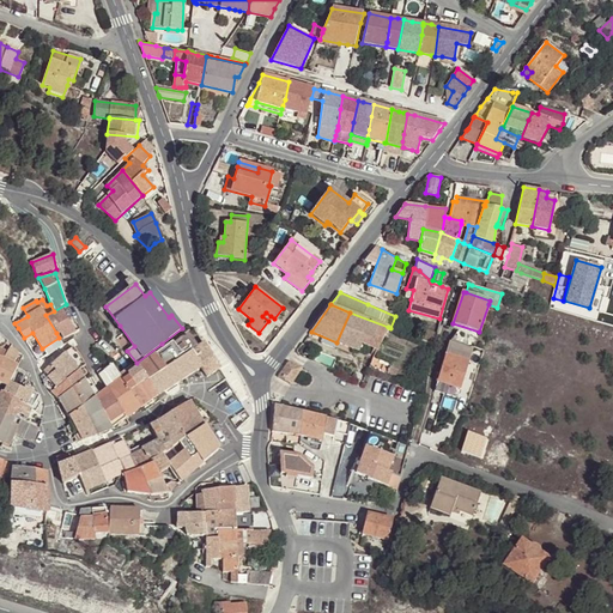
[(388,327),(350,313),(337,343),(358,351),(362,343),(364,338),(371,340),(370,344),(378,346),(388,327)]
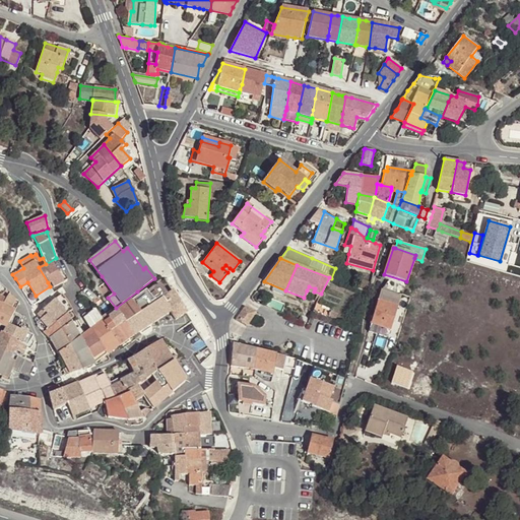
[(369,291),(370,284),(371,281),(360,278),(356,287),(369,291)]
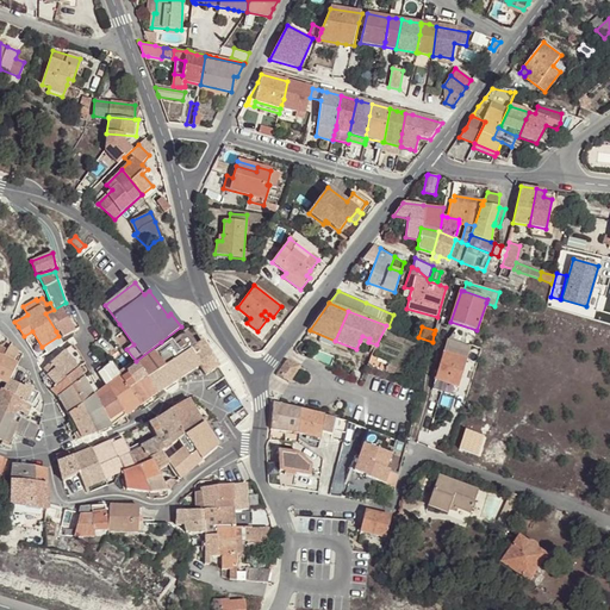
[(375,348),(377,344),(368,342),(369,338),(362,336),(360,341),(375,348)]
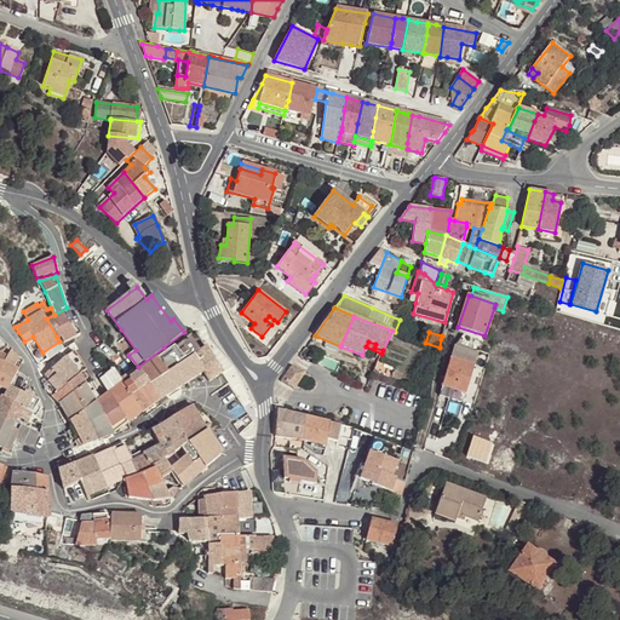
[(160,401),(181,388),(204,373),(194,357),(185,362),(173,346),(158,357),(139,369),(149,384),(160,401)]
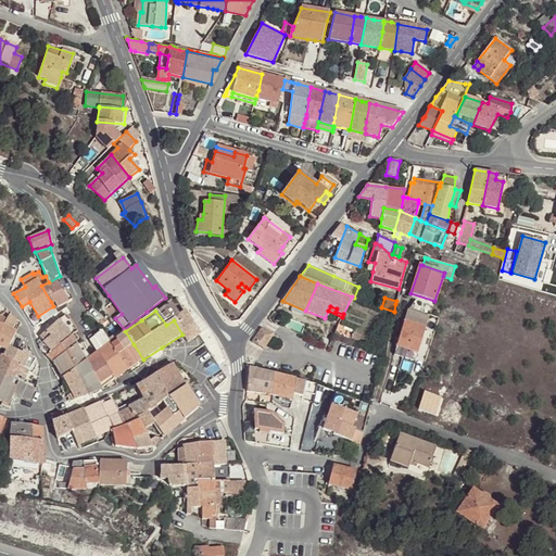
[(428,317),(407,311),(396,345),(417,352),(428,317)]
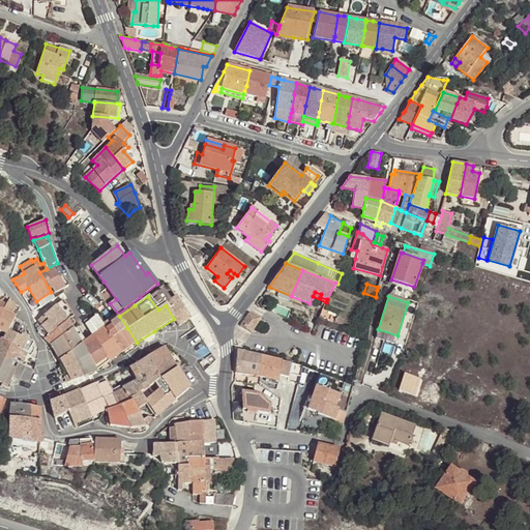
[(179,326),(189,319),(176,297),(166,304),(166,305),(174,319),(179,326)]
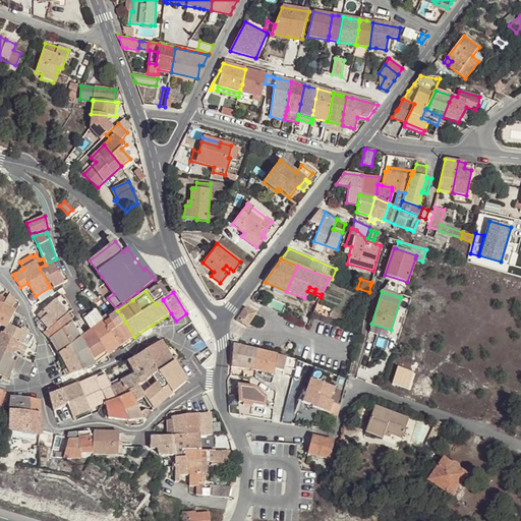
[(16,300),(8,296),(8,295),(6,299),(3,305),(0,303),(0,326),(5,329),(8,325),(15,311),(14,310),(11,309),(16,300)]
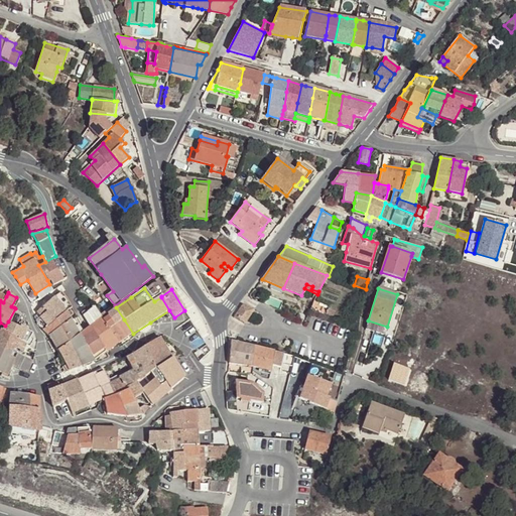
[(61,292),(58,294),(63,303),(61,304),(66,311),(72,307),(67,299),(61,292)]
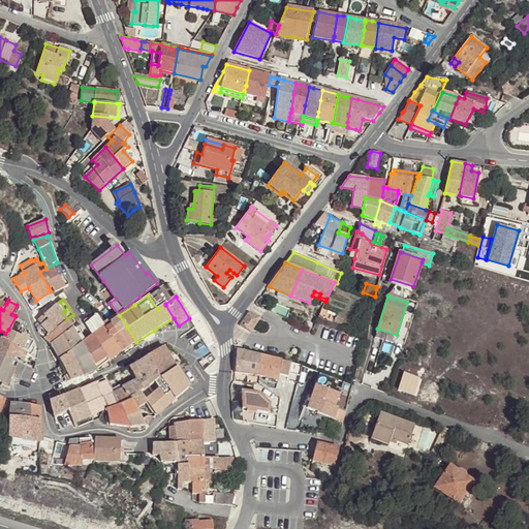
[(65,311),(60,302),(56,305),(63,312),(65,311)]
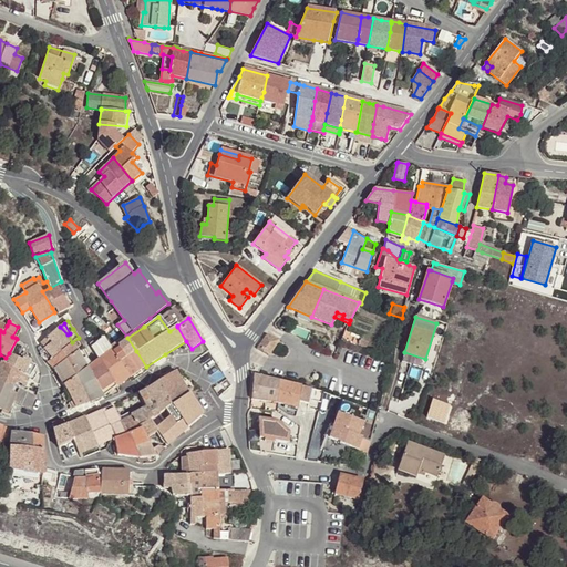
[(68,334),(60,327),(41,343),(44,348),(51,342),(61,352),(72,342),(68,334)]
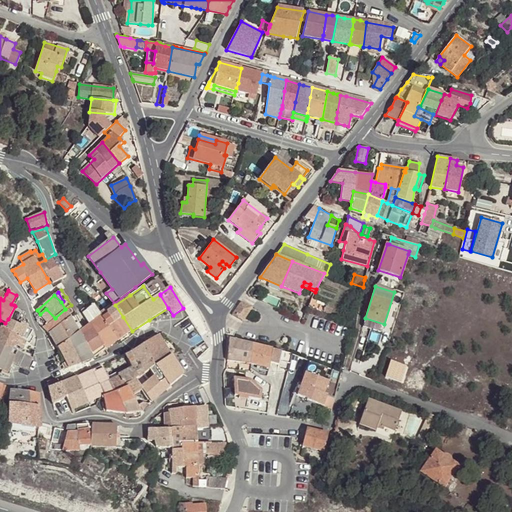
[(323,313),(326,306),(326,305),(312,299),(308,307),(323,313)]
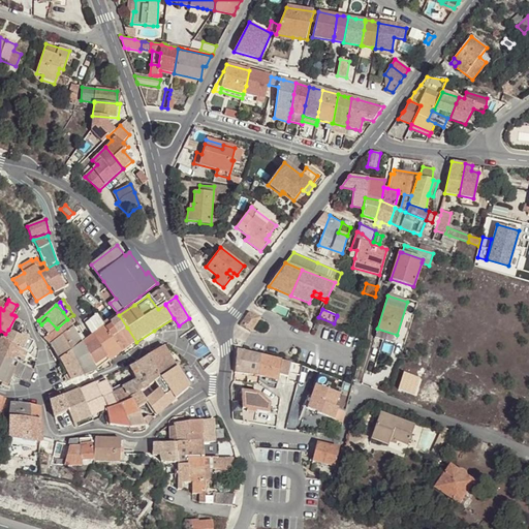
[(254,328),(261,316),(250,312),(243,322),(254,328)]
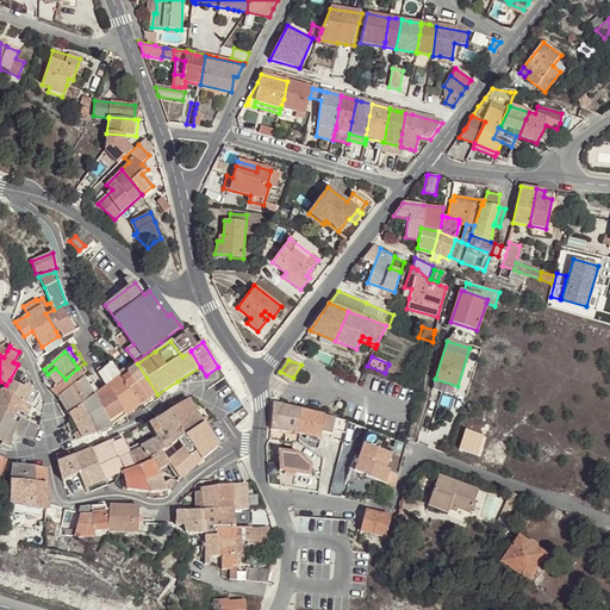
[(139,405),(129,390),(118,373),(111,363),(103,369),(111,383),(106,386),(106,387),(125,416),(139,405)]
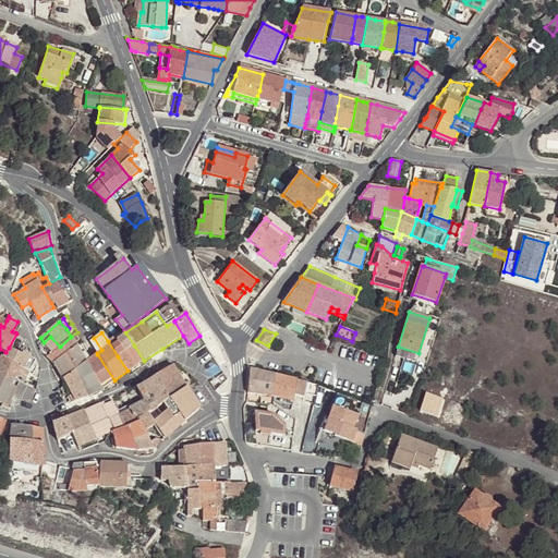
[(118,356),(134,346),(125,332),(121,336),(119,334),(108,341),(118,356)]
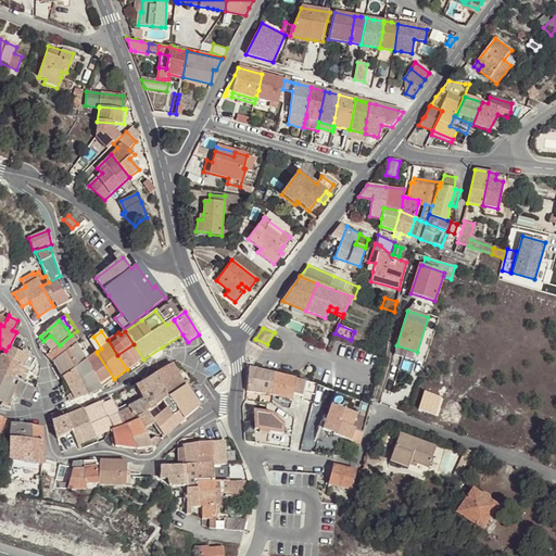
[(351,340),(357,343),(361,336),(354,332),(351,340)]
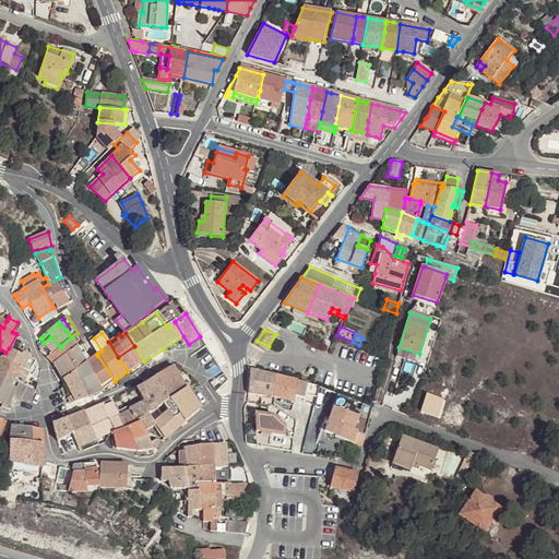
[(78,347),(71,337),(60,347),(50,337),(44,343),(39,346),(42,349),(54,365),(78,347)]
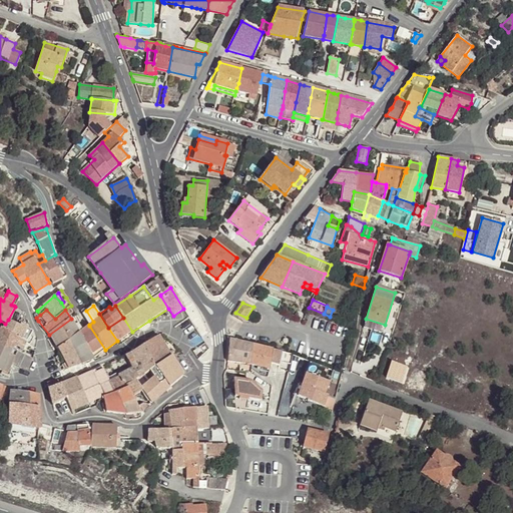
[(244,322),(246,318),(235,313),(233,315),(244,322)]
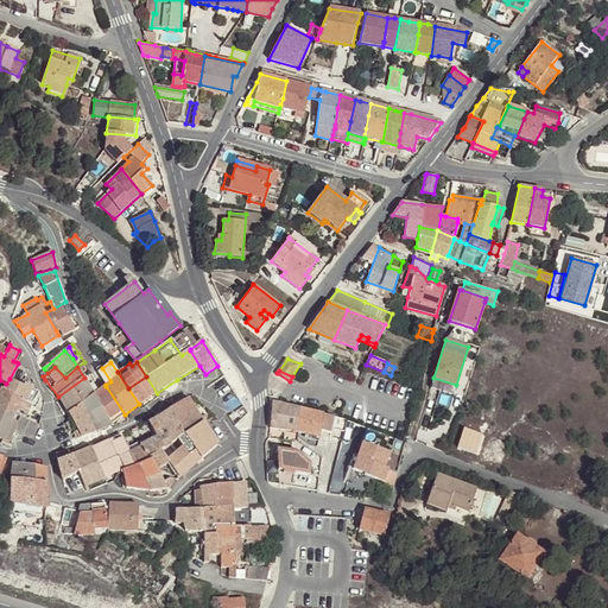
[(87,375),(84,378),(94,394),(97,392),(87,375)]
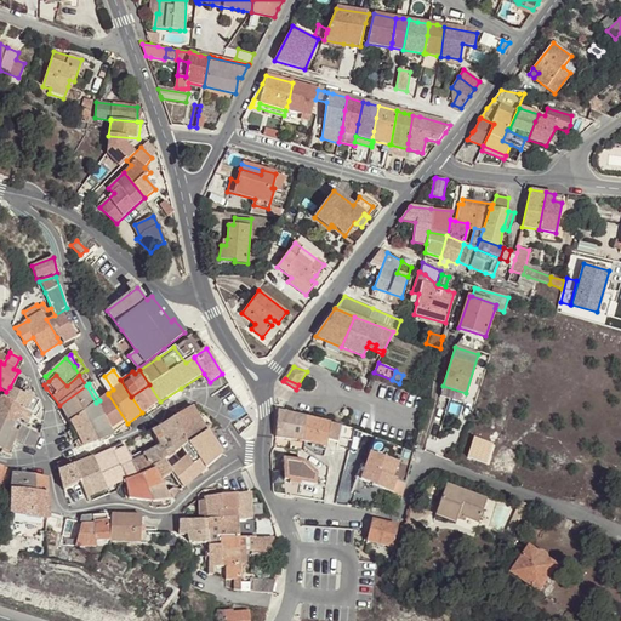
[(159,402),(160,402),(149,385),(131,397),(142,412),(147,410),(152,406),(159,402)]
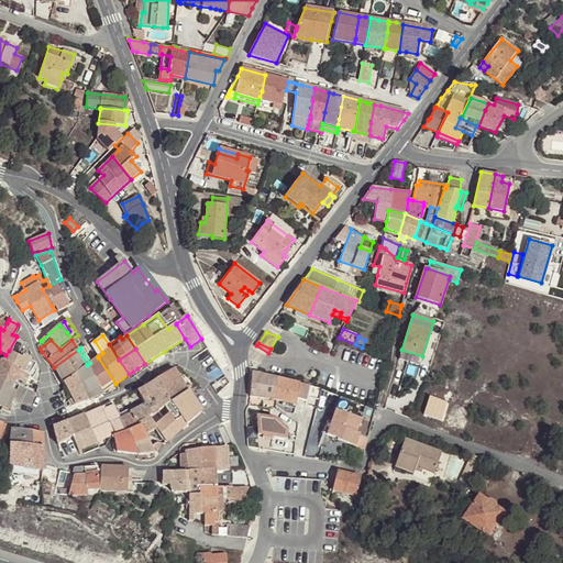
[(87,365),(78,350),(54,367),(63,383),(75,374),(86,366),(87,365)]
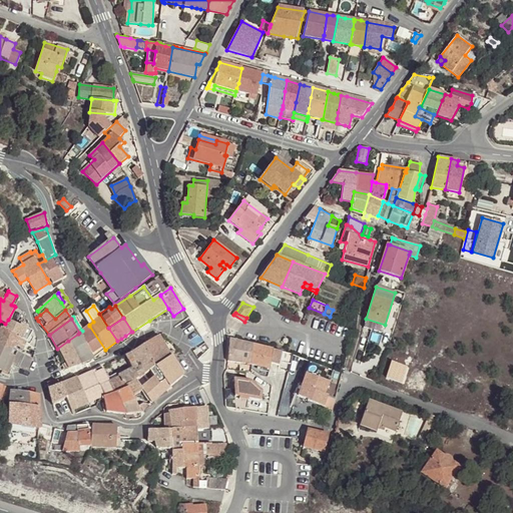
[(20,327),(8,320),(5,324),(3,329),(15,335),(20,327)]
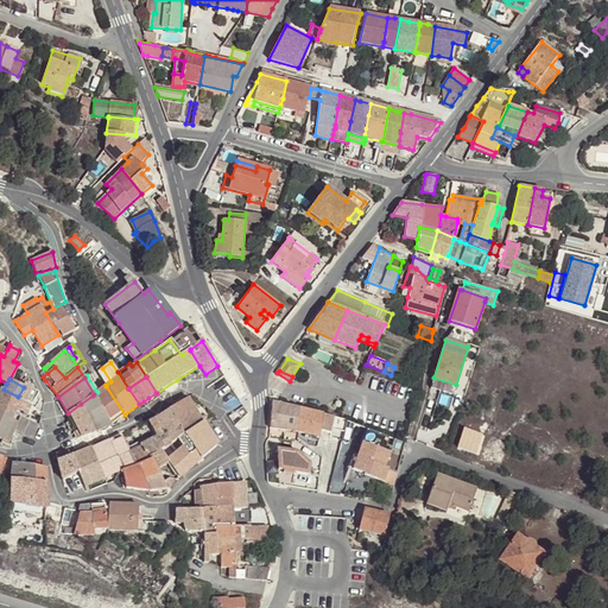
[(38,393),(25,385),(24,387),(18,397),(18,398),(31,406),(35,407),(39,399),(36,398),(38,393)]
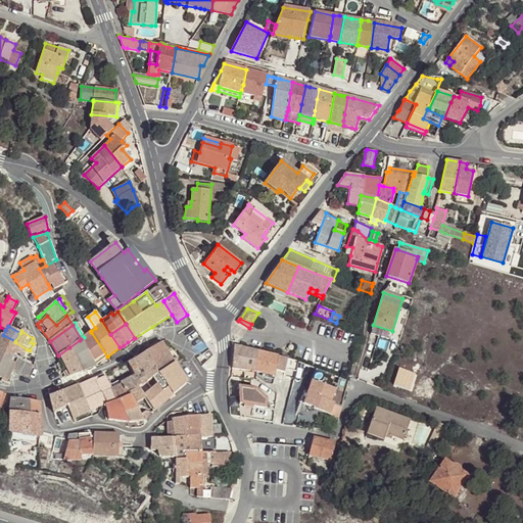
[(84,337),(81,339),(80,340),(86,350),(95,366),(107,357),(91,332),(84,337)]
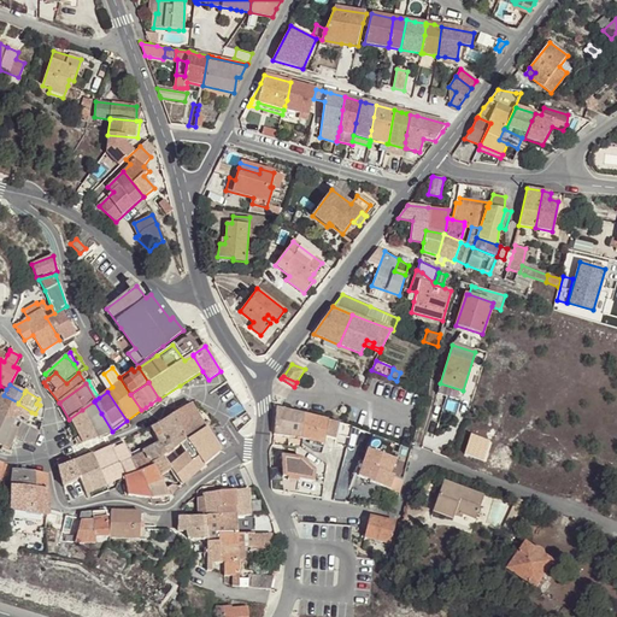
[(0,395),(0,424),(16,433),(19,423),(17,422),(15,427),(12,425),(17,415),(28,419),(31,412),(18,404),(18,403),(4,395),(1,394),(0,395)]
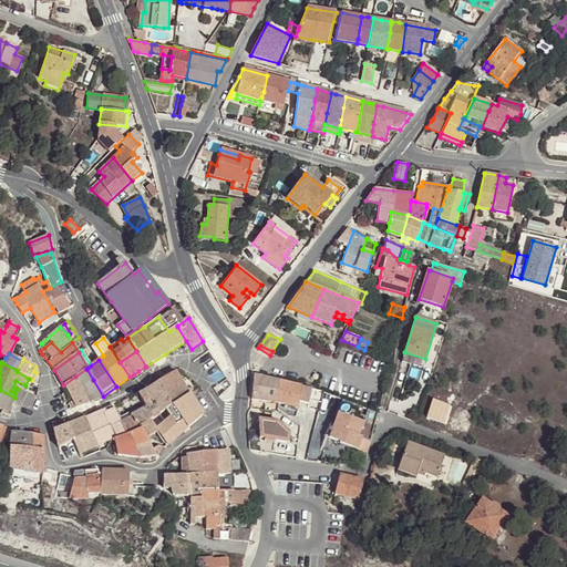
[(93,380),(86,369),(75,377),(82,387),(93,380)]
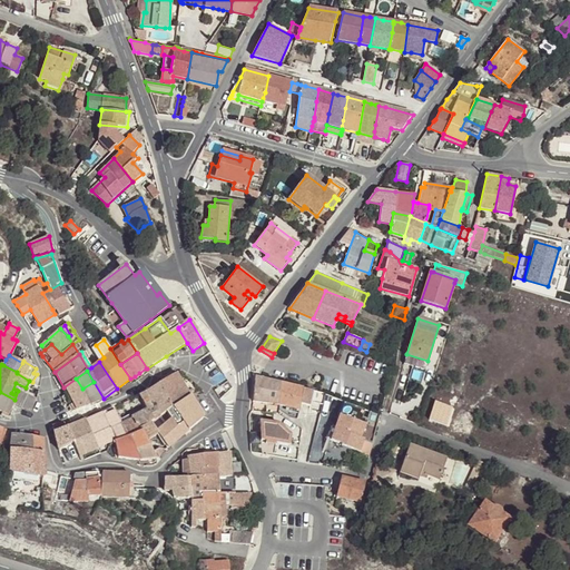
[(168,377),(146,391),(160,416),(172,408),(189,395),(176,373),(168,377)]
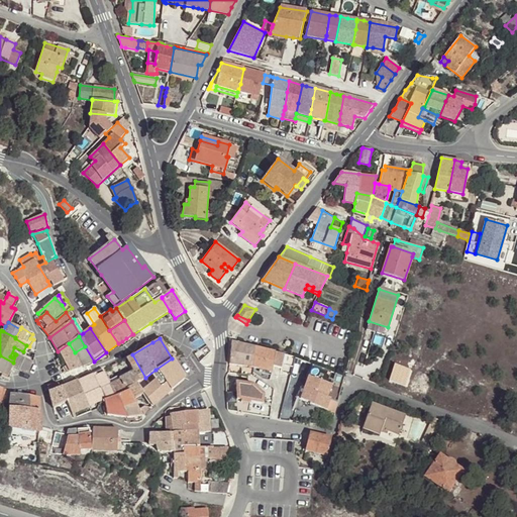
[(253,346),(231,341),(229,364),(251,367),(253,368),(272,372),(273,366),(281,368),(282,362),(283,354),(275,352),(275,351),(253,346)]
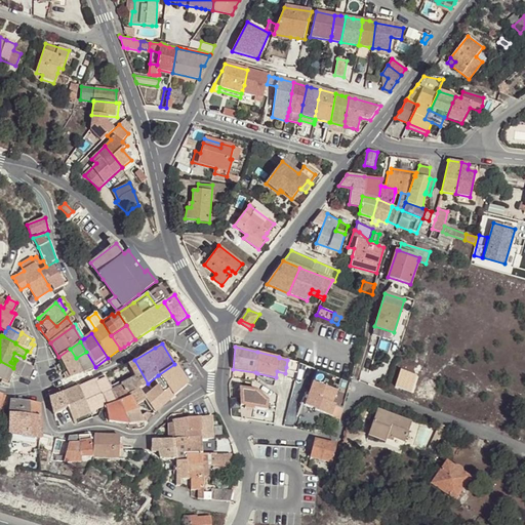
[(70,349),(58,357),(71,377),(83,372),(76,358),(70,349)]
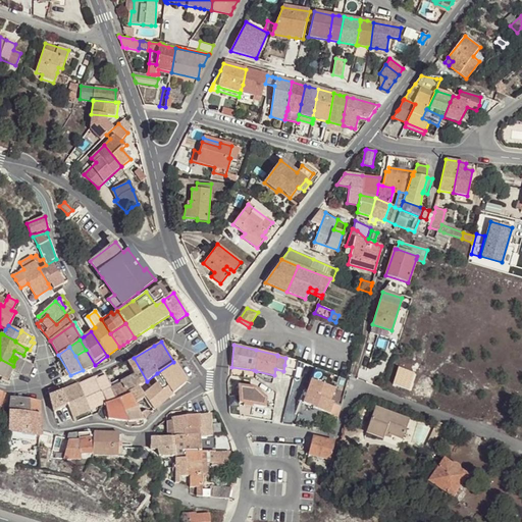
[(75,356),(83,370),(95,365),(86,350),(75,356)]
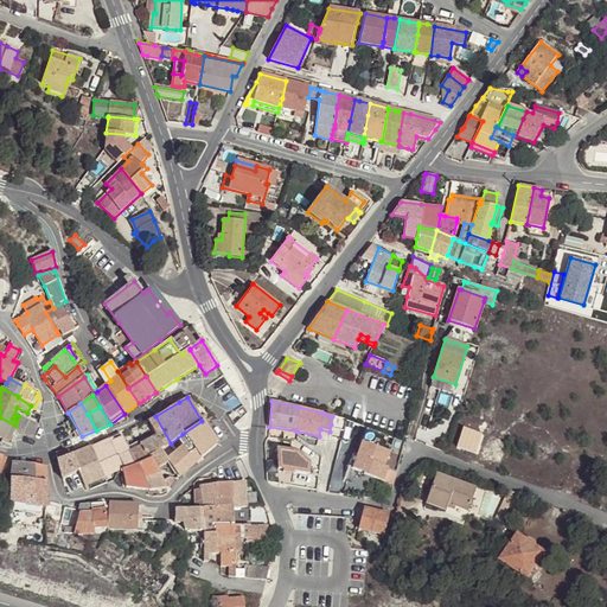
[(0,417),(0,438),(8,442),(14,430),(32,439),(39,425),(30,420),(20,415),(19,416),(16,426),(0,417)]
